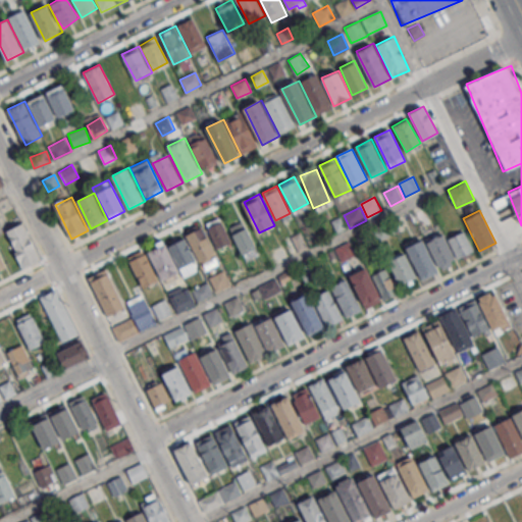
[(229,241),(220,217),(206,223),(215,247),(229,241)]
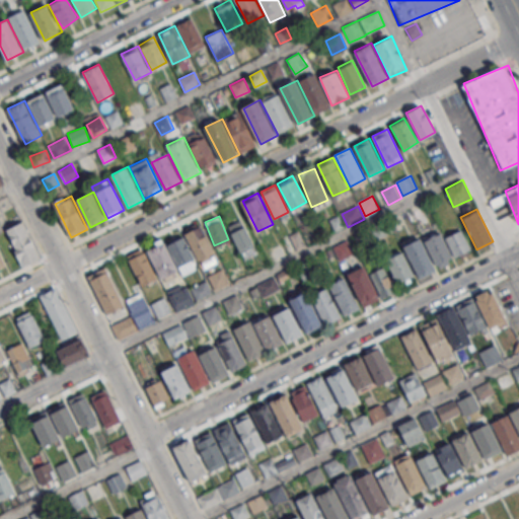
[(256,254),(243,219),(229,224),(242,260),(256,254)]
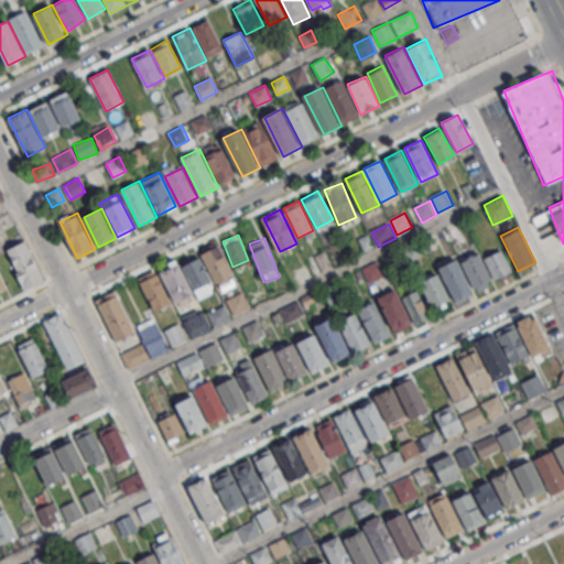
[(46,280),(24,240),(3,251),(25,291),(46,280)]
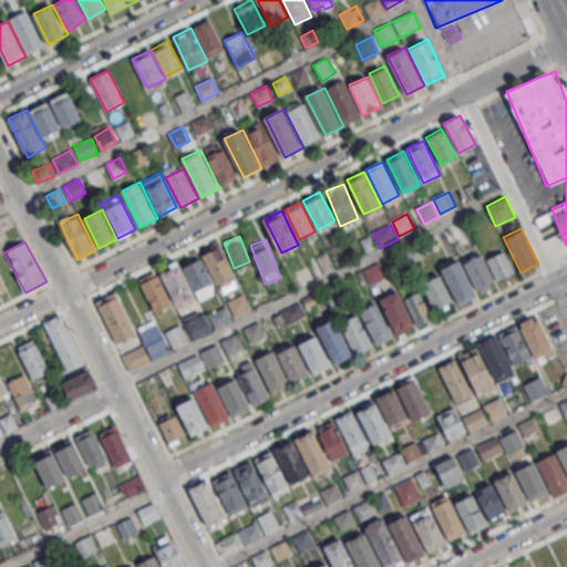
[(219,244),(236,278),(218,286),(202,251),(219,244)]
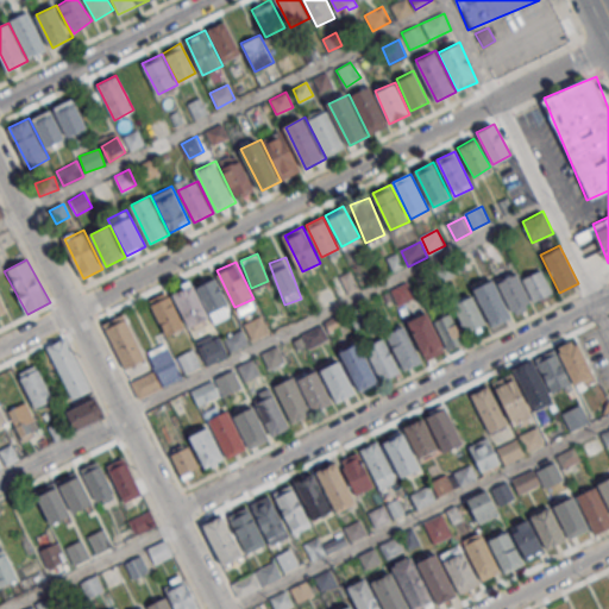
[(408,282),(416,299),(400,306),(391,290),(408,282)]
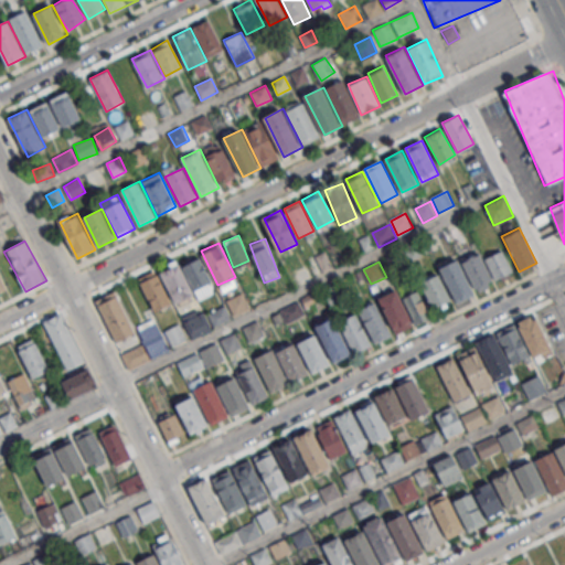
[(180,263),(196,295),(177,304),(161,273),(180,263)]
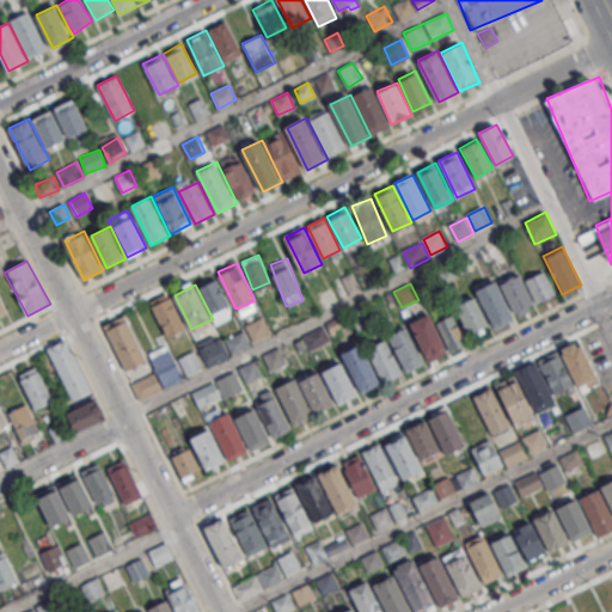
[(184,329),(170,294),(150,303),(165,337),(184,329)]
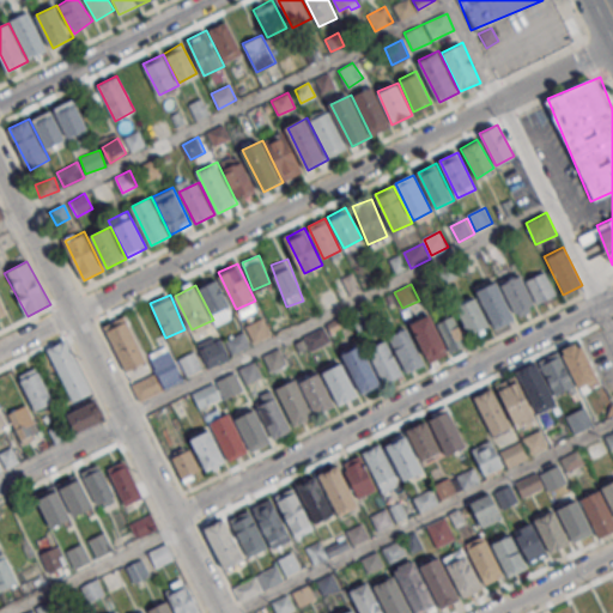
[(455,307),(471,339),(491,328),(474,296),(455,307)]
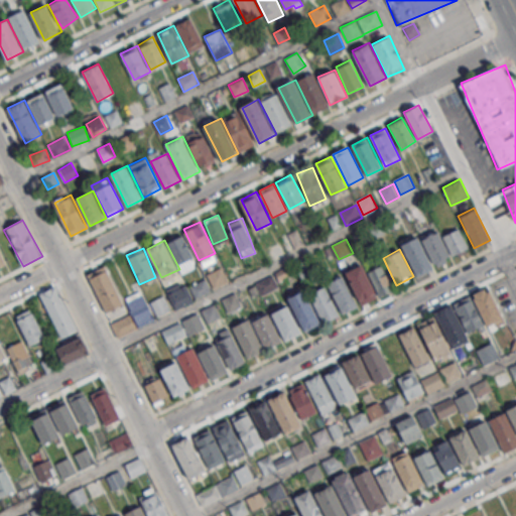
[(345,271),(360,305),(378,297),(377,296),(392,290),(381,264),(364,271),(361,264),(345,271)]
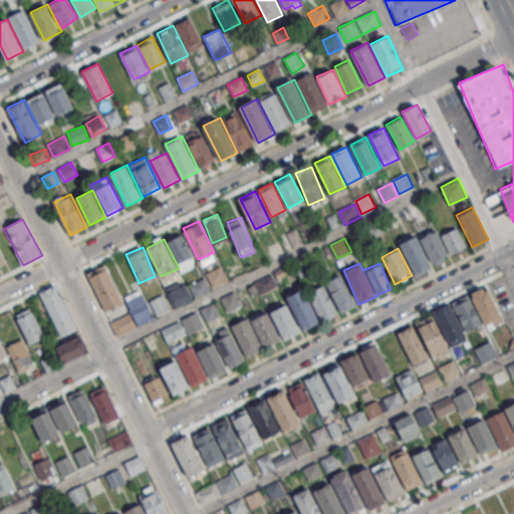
[(105,265),(124,302),(106,311),(88,274),(105,265)]
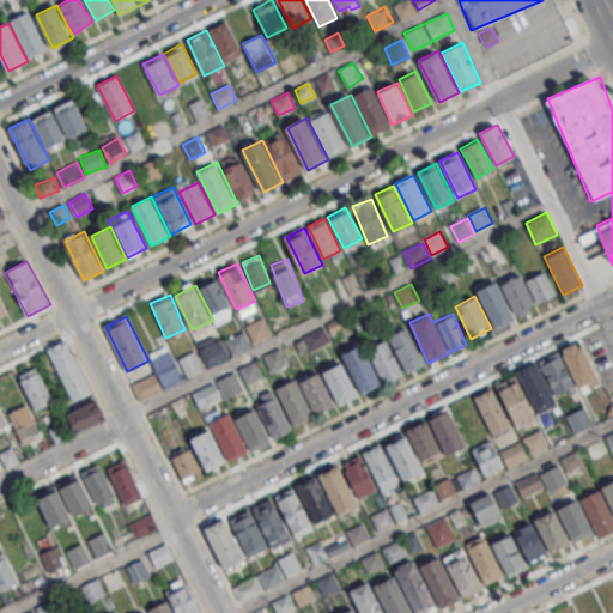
[(263,319),(272,335),(255,344),(247,327),(263,319)]
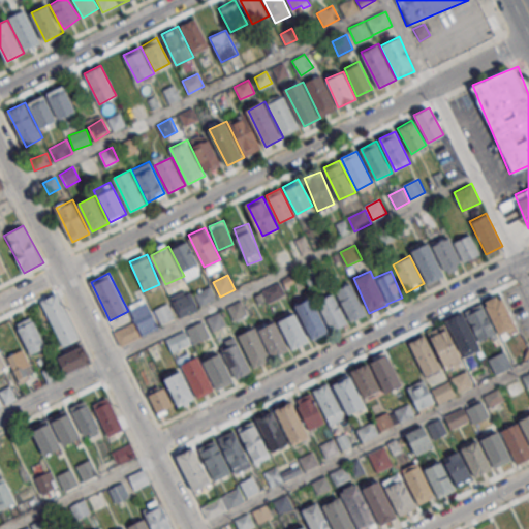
[(284,294),(278,282),(261,291),(268,303),(284,294)]
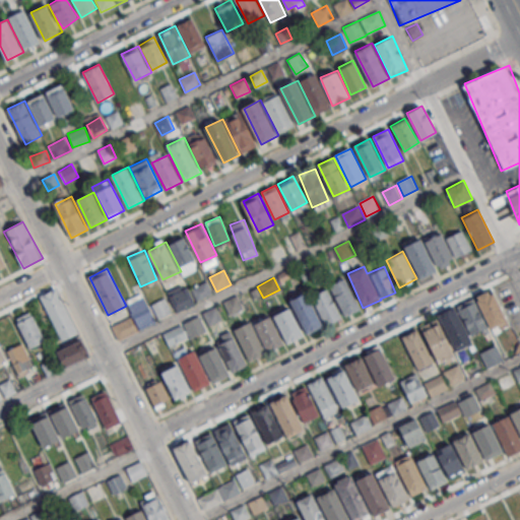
[(330,285),(346,278),(362,310),(345,317),(330,285)]
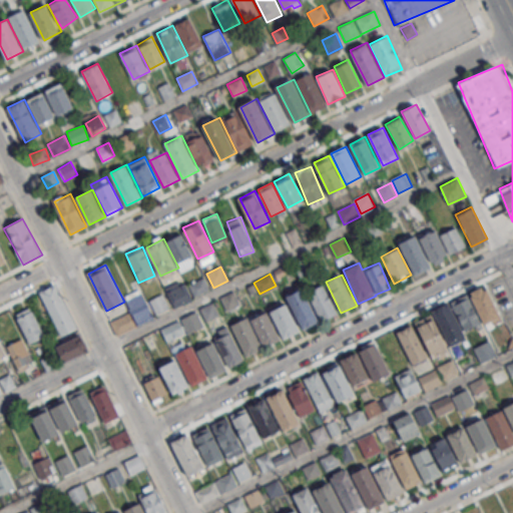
[(193,297),(208,289),(203,278),(188,285),(193,297)]
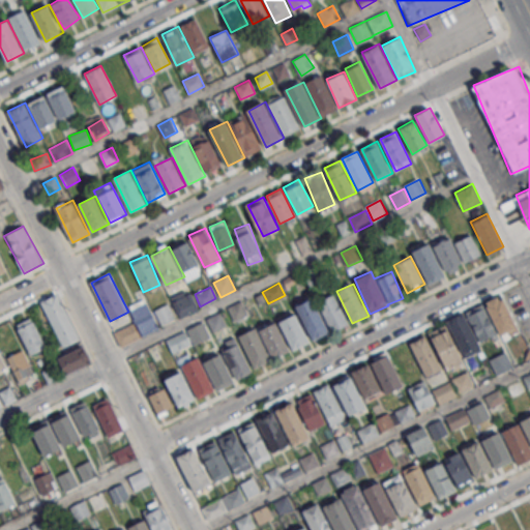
[(41,302),(58,294),(81,340),(64,348),(41,302)]
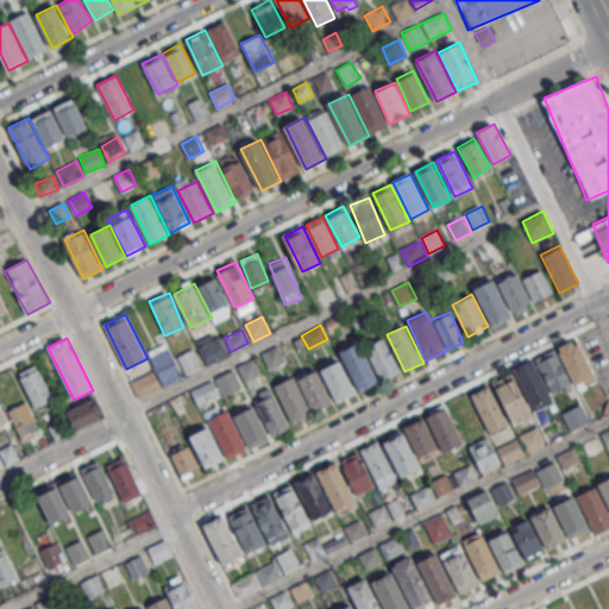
[(226,355),(221,338),(205,343),(209,359),(226,355)]
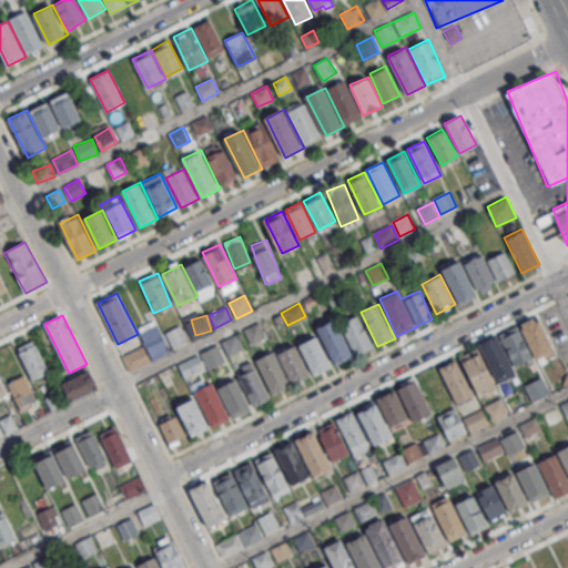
[(372,347),(357,315),(341,322),(355,355),(372,347)]
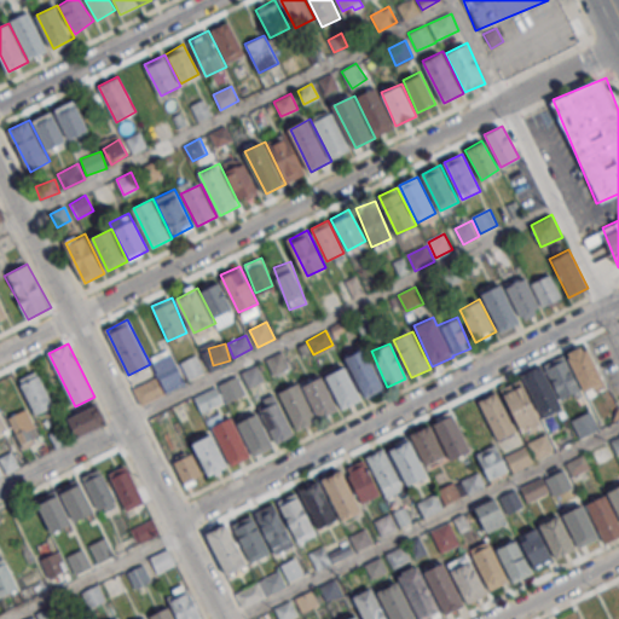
[(571,358),(568,353),(582,347),(584,351),(589,348),(606,382),(586,392),(570,359),(571,358)]
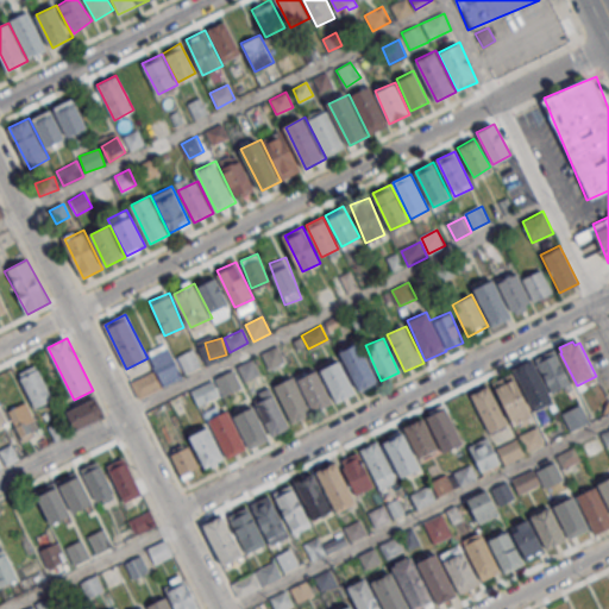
[(341,352),(359,344),(378,383),(360,391),(341,352)]
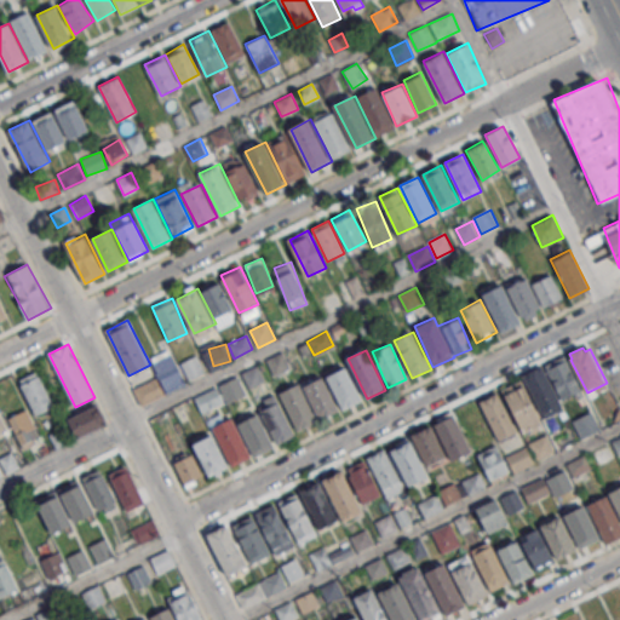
[(285,352),(292,368),(276,377),(268,361),(285,352)]
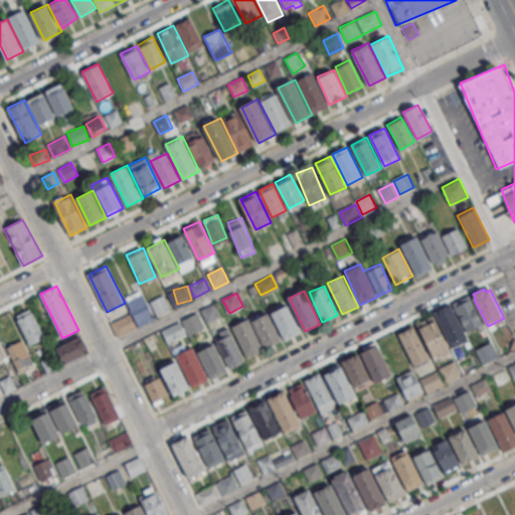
[(157,315),(169,309),(163,296),(151,302),(157,315)]
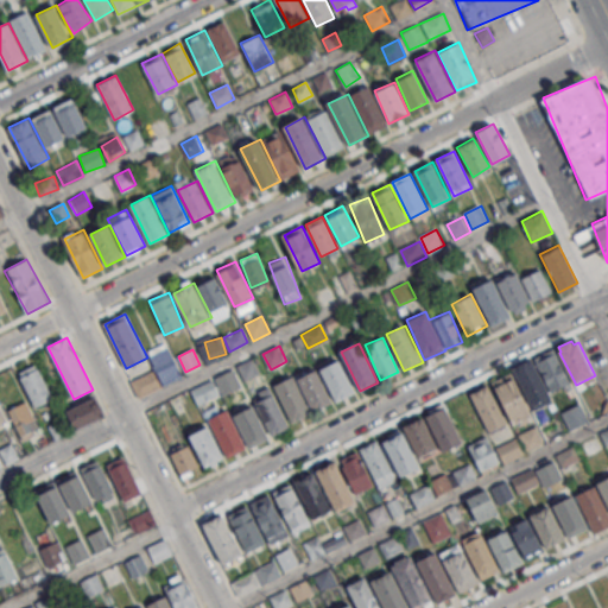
[(536,359),(553,350),(572,386),(553,396),(536,359)]
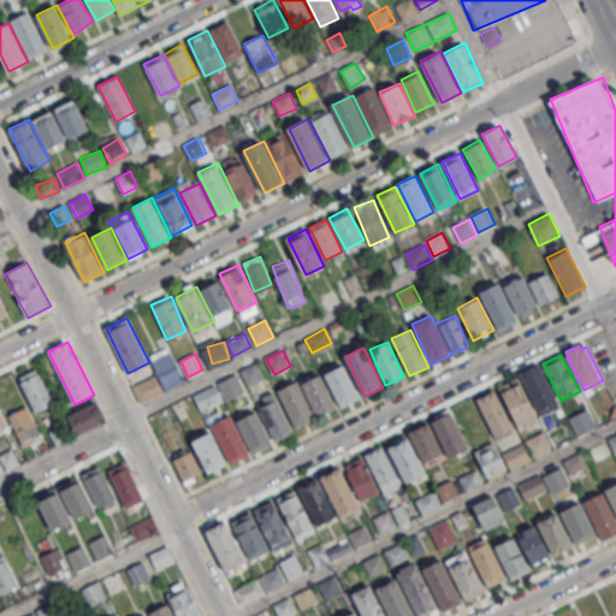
[(258,363),(266,379),(249,388),(241,372),(258,363)]
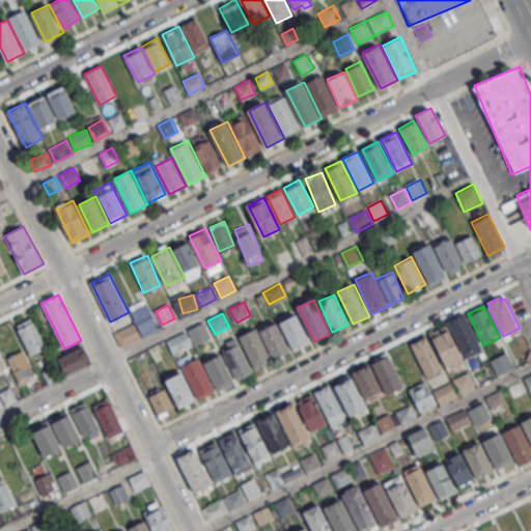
[(280,324),(297,314),(311,343),(295,352),(280,324)]
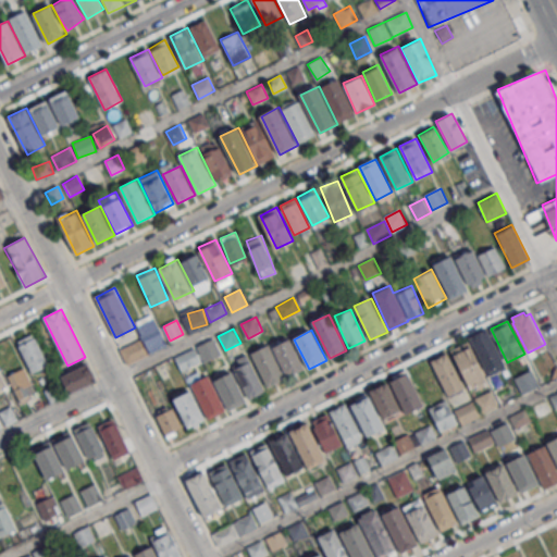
[(471,338),(487,331),(504,363),(487,372),(471,338)]
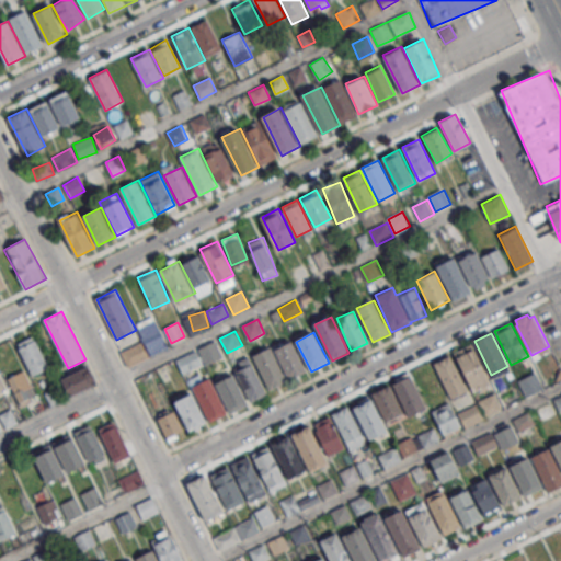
[(47,369),(34,335),(16,342),(30,376),(47,369)]
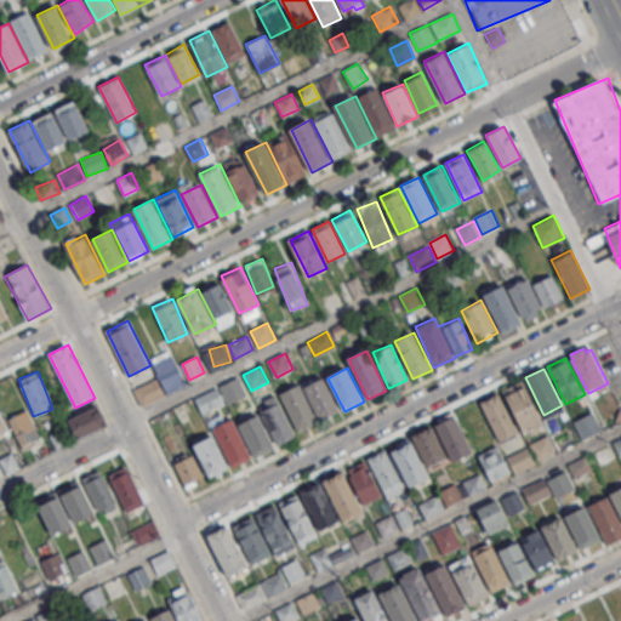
[(239,377),(249,396),(229,405),(221,387),(239,377)]
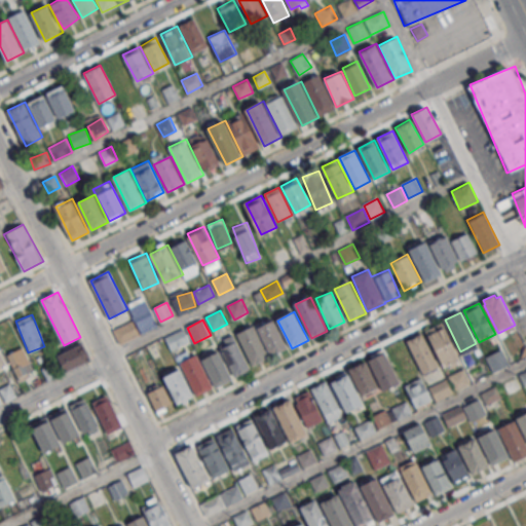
[(134,321),(141,335),(121,344),(114,330),(134,321)]
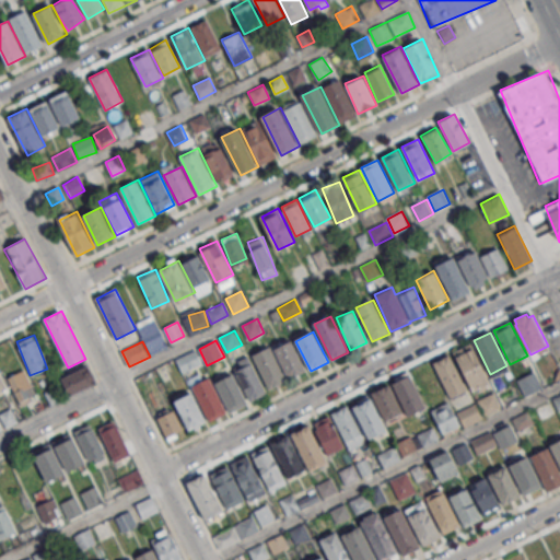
[(275,350),(292,341),(307,371),(290,381),(275,350)]
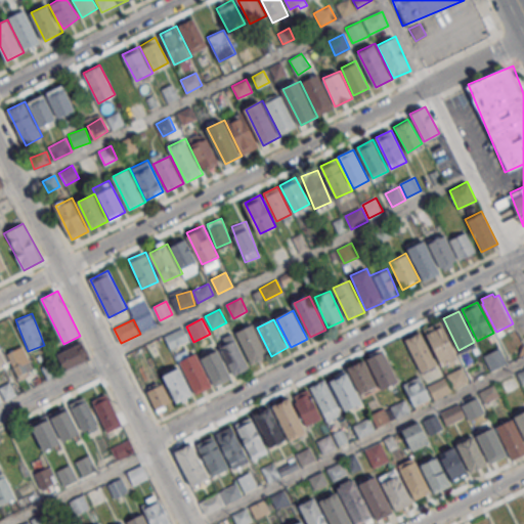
[(426,331),(441,322),(456,354),(441,362),(426,331)]
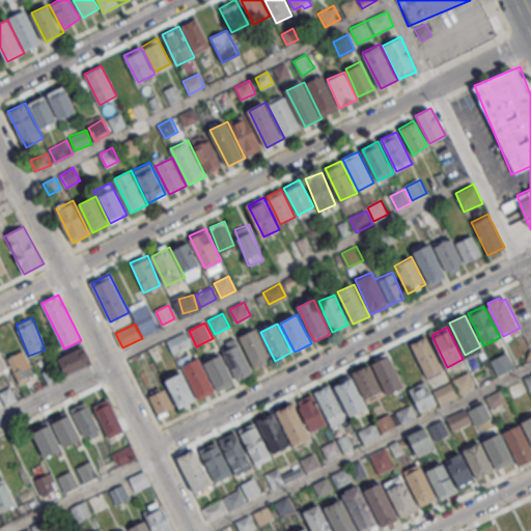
[(241,337),(256,329),(272,361),(256,369),(241,337)]
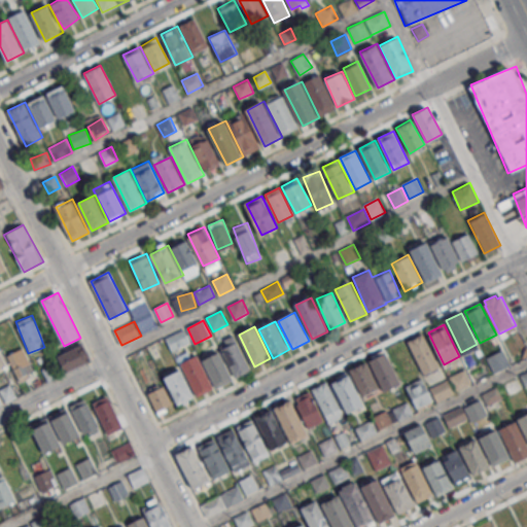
[(408,342),(424,335),(440,366),(424,374),(408,342)]
